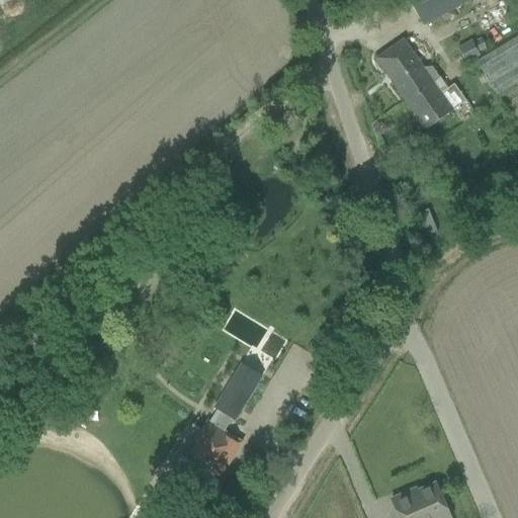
[(408,0),(423,26),(470,0),(408,0)]
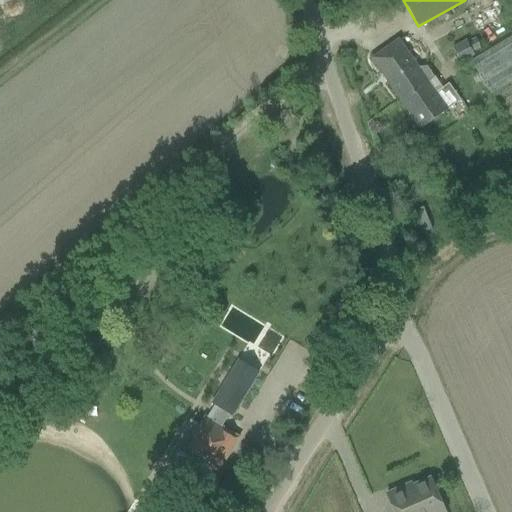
[(471,61),(490,94),(511,80),(511,36),(471,61)]
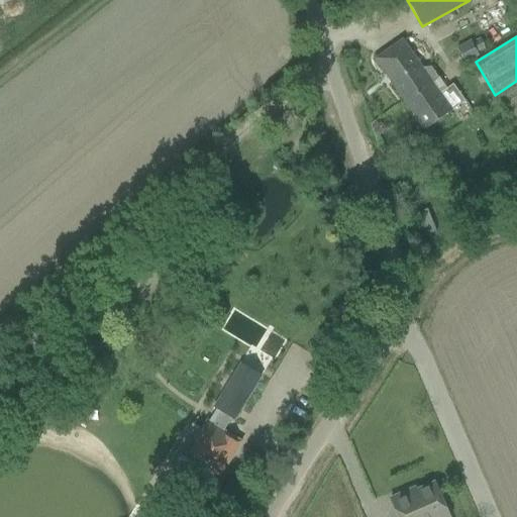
[(374,60),(424,130),(464,101),(452,84),(445,89),(430,68),(421,69),(401,40),(374,60)]
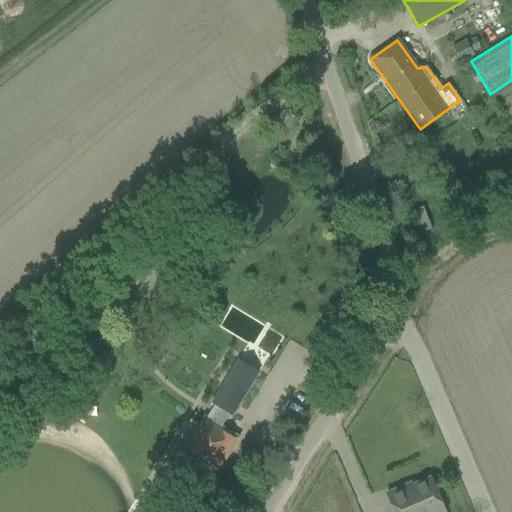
[(466,42),(452,49),(459,62),(473,55),(470,50),(478,46),(475,40),(467,44),(466,42)]
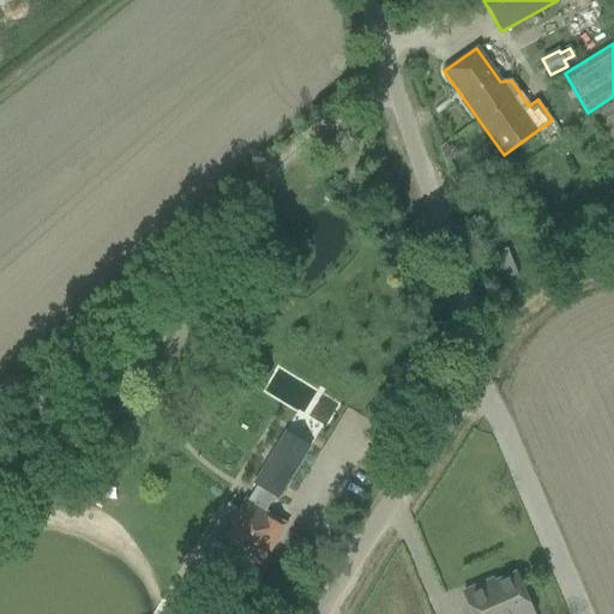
[(283,527),(264,515),(275,498),(278,500),(309,447),(286,433),(253,485),(262,489),(251,507),(245,504),(239,512),(228,505),(210,534),(233,547),(222,565),(245,579),(256,560),(260,563),(283,527)]
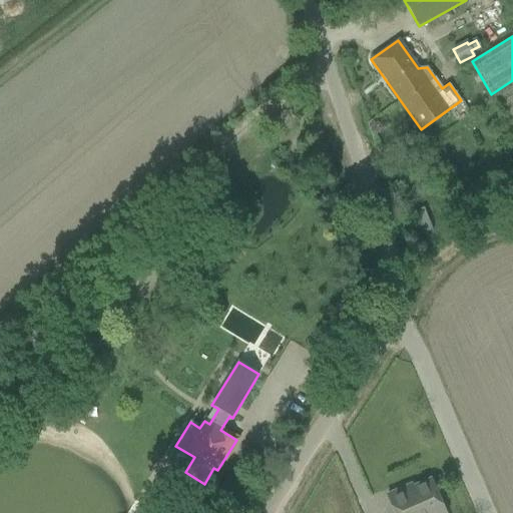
[(444,512),(430,479),(405,490),(404,487),(387,495),(394,512),(444,512)]
